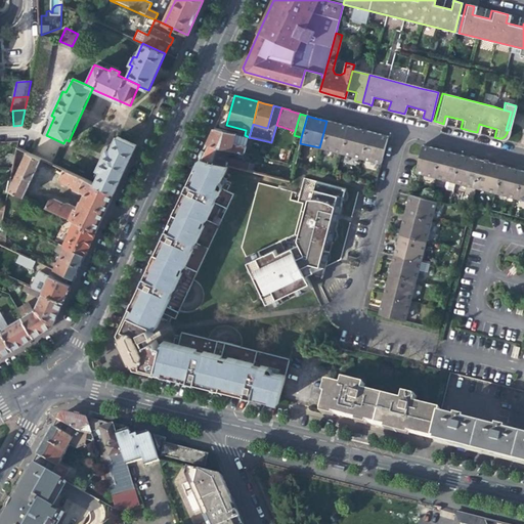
[(319,147),(340,153),(346,126),(334,122),(326,121),(319,147)]
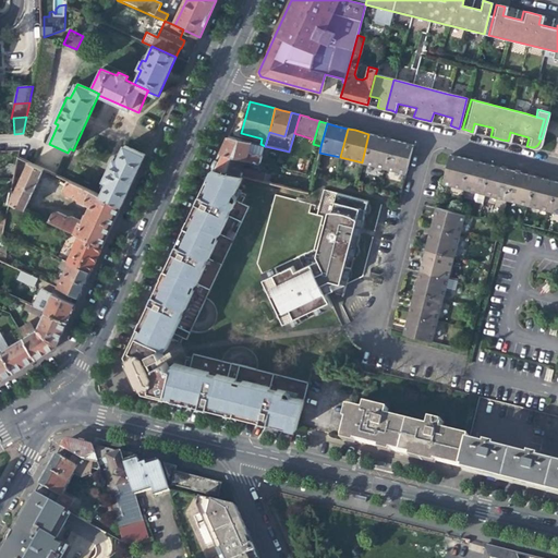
[(362,162),(383,168),(390,140),(374,135),(368,134),(362,162)]
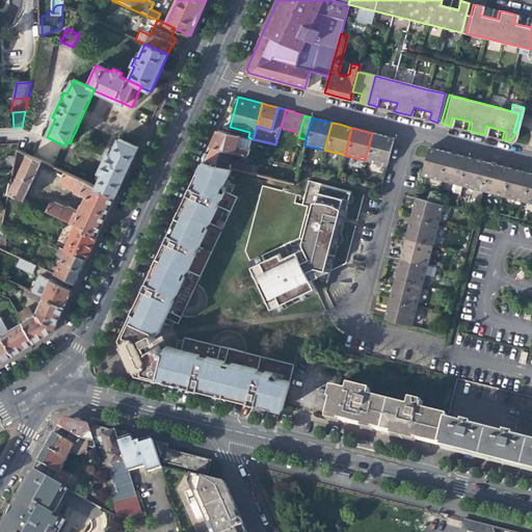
[(239,135),(217,130),(214,136),(210,145),(232,151),(247,155),(249,149),(237,145),(239,135)]
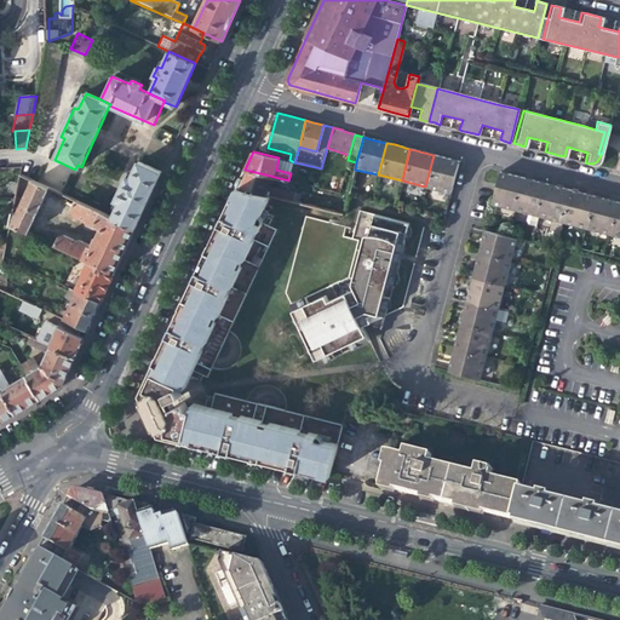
[(442,156),(434,155),(425,187),(448,193),(457,160),(442,156)]
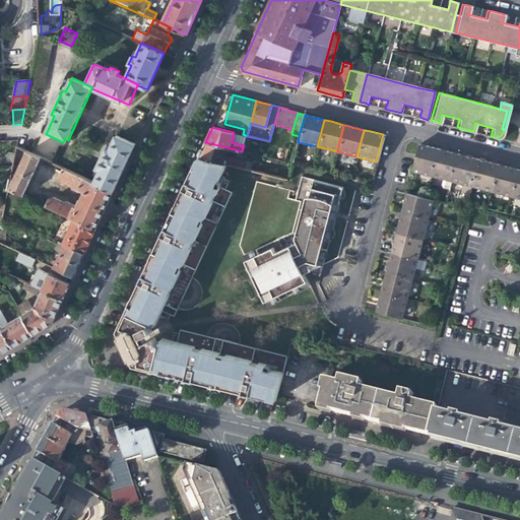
[(101,171),(95,183),(114,192),(135,144),(117,136),(118,133),(115,131),(96,169),(101,171)]
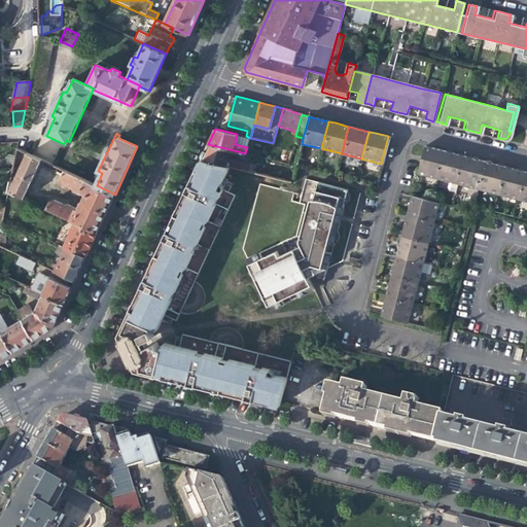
[(227,159),(230,149),(208,144),(206,149),(201,159),(229,166),(245,170),(247,170),(254,172),(255,166),(227,159)]
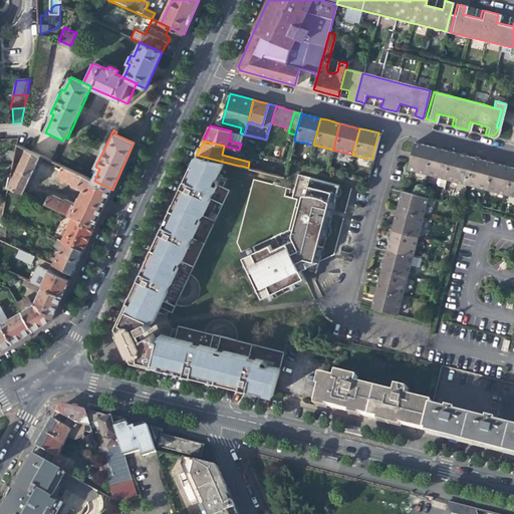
[(406,169),(426,174),(433,147),(423,145),(412,142),(406,169)]
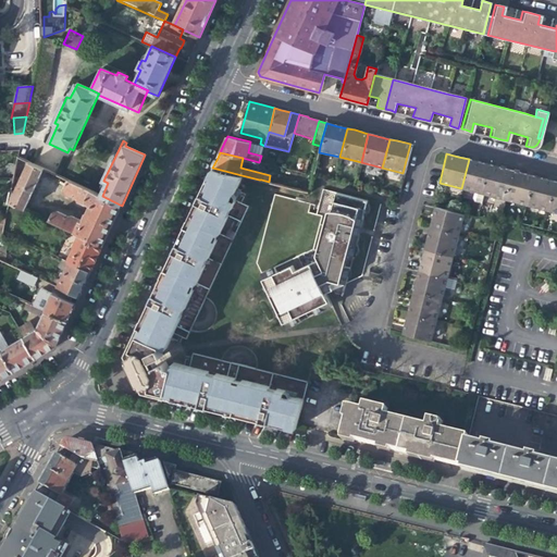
[(461,188),(482,194),(490,164),(480,162),(469,159),(461,188)]
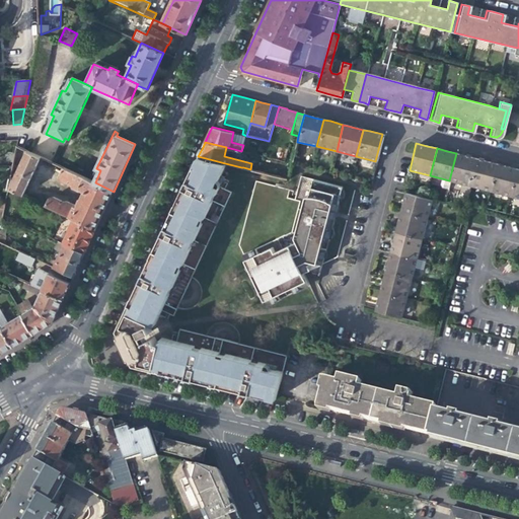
[(12,169),(8,188),(23,195),(41,157),(28,151),(18,172),(12,169)]
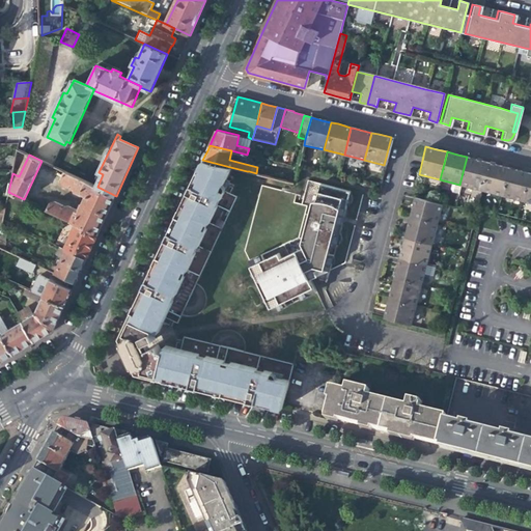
[(459,185),(479,190),(486,162),(478,160),(467,157),(459,185)]
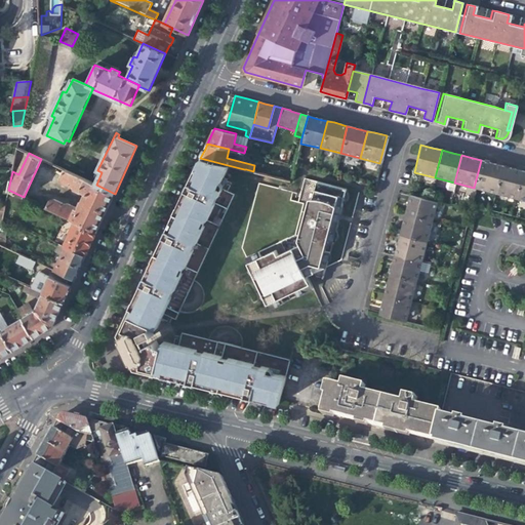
[(130,314),(123,330),(135,336),(137,340),(140,338),(142,340),(145,338),(154,335),(150,328),(151,325),(156,328),(171,296),(169,295),(171,289),(174,290),(183,273),(179,271),(183,266),(186,266),(194,248),(191,247),(194,241),(197,242),(204,226),(201,225),(204,219),(206,220),(215,203),(212,202),(215,196),(217,197),(225,182),(226,180),(221,178),(228,165),(200,158),(197,166),(199,167),(191,184),(190,184),(189,185),(188,186),(187,188),(187,189),(188,190),(179,207),(178,207),(177,207),(176,209),(176,211),(176,212),(177,213),(169,230),(167,231),(165,233),(165,234),(165,236),(166,238),(159,253),(157,254),(155,255),(155,256),(154,257),(154,258),(155,260),(147,278),(146,278),(144,279),(144,281),(144,282),(145,284),(135,303),(134,303),(132,304),(132,305),(132,307),(133,309),(130,314)]
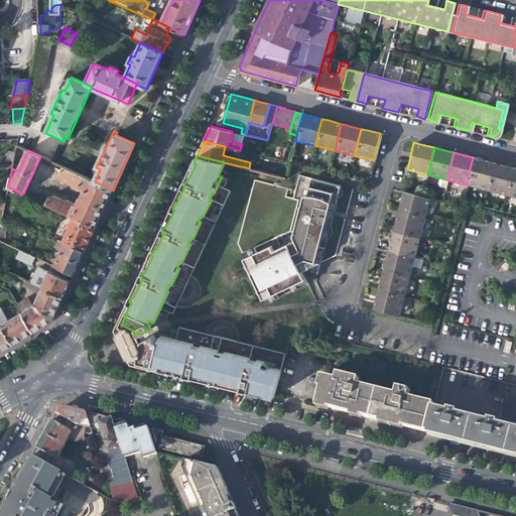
[(466,184),(486,189),(493,162),(485,160),(473,157),(466,184)]
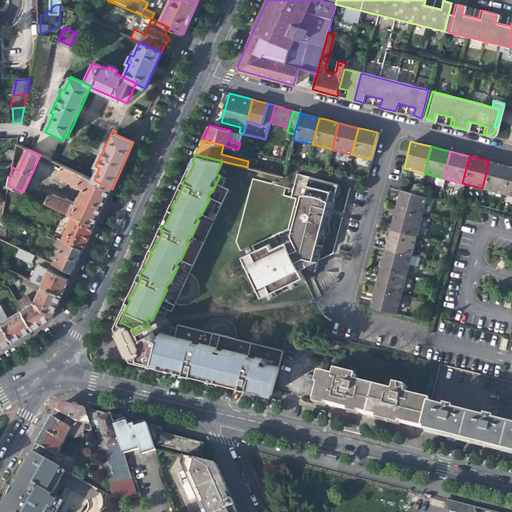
[(482,188),(502,193),(508,166),(500,164),(489,161),(482,188)]
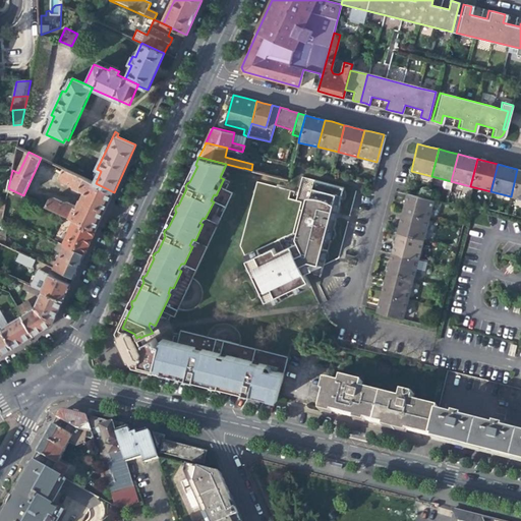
[(47,207),(74,220),(96,230),(104,214),(114,192),(96,183),(64,169),(60,177),(62,181),(72,186),(72,189),(79,192),(81,190),(85,192),(76,210),(75,210),(74,208),(66,204),(65,205),(54,199),(49,200),(47,207)]
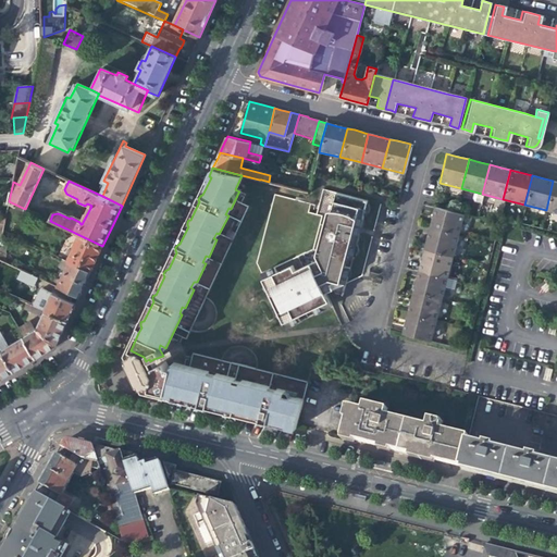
[(546,210),(556,212),(556,182),(553,181),(546,210)]
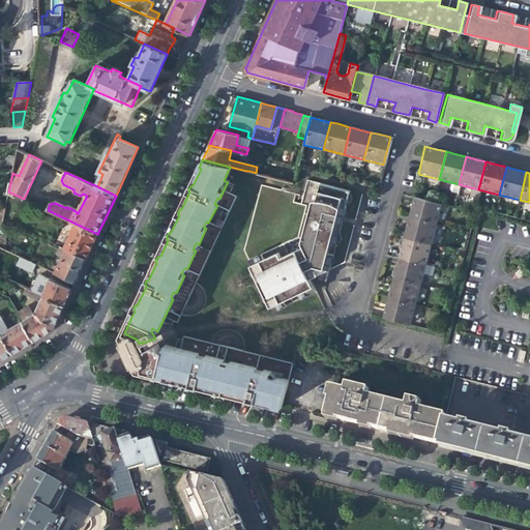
[(295,292),(297,296),(314,290),(308,277),(327,269),(334,243),(336,242),(337,242),(339,241),(340,239),(340,237),(340,235),(339,233),(337,232),(344,205),(347,203),(348,200),(349,197),(348,195),(347,194),(348,190),(303,179),(300,195),(258,184),(242,247),(269,308),(283,302),(281,299),(295,292)]
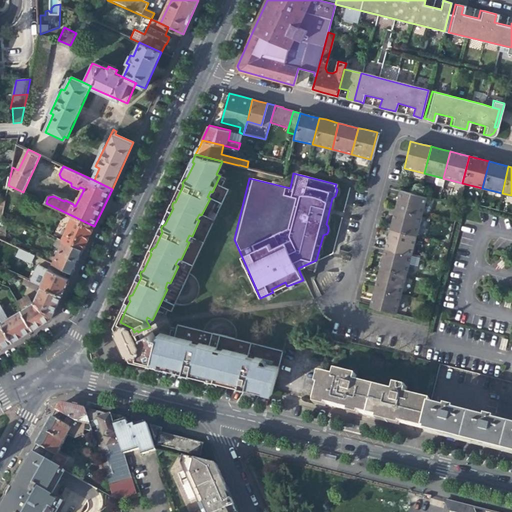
[(395,201),(393,208),(420,215),(424,196),(398,189),(395,201)]
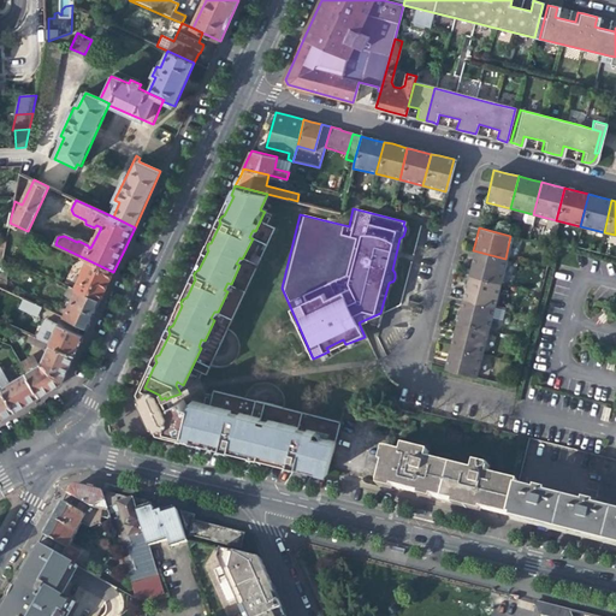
[(499,282),(505,259),(473,250),(469,264),(467,274),(499,282)]
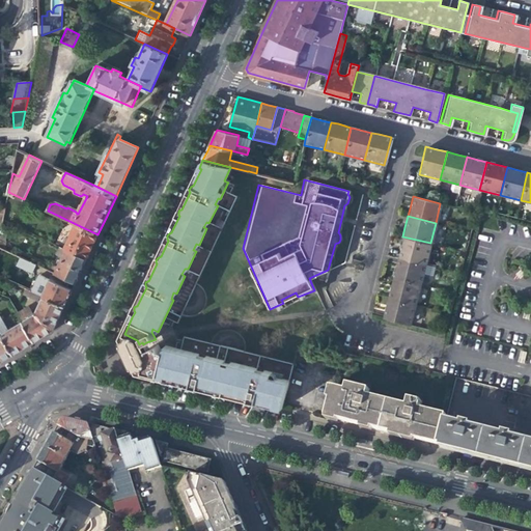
[(76,224),(64,249),(86,259),(93,245),(98,234),(76,224)]
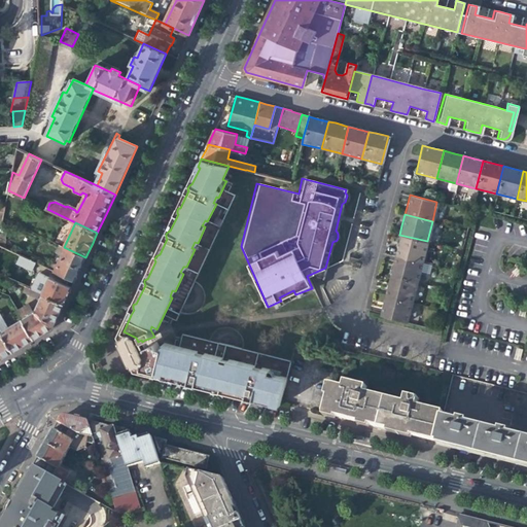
[(422,261),(427,241),(399,235),(397,242),(394,254),(422,261)]
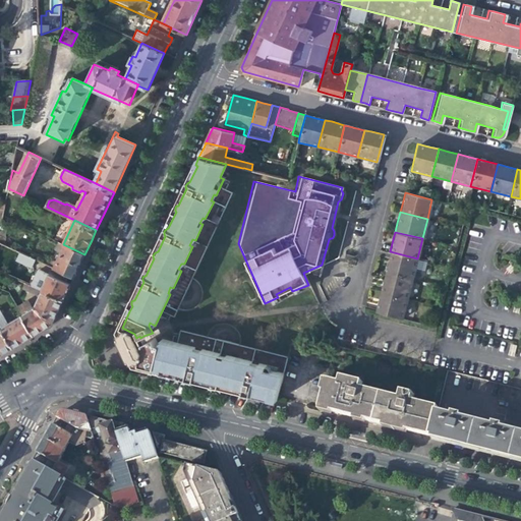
[(54,269),(55,270),(65,275),(73,279),(84,254),(63,244),(59,242),(55,250),(61,252),(54,269)]
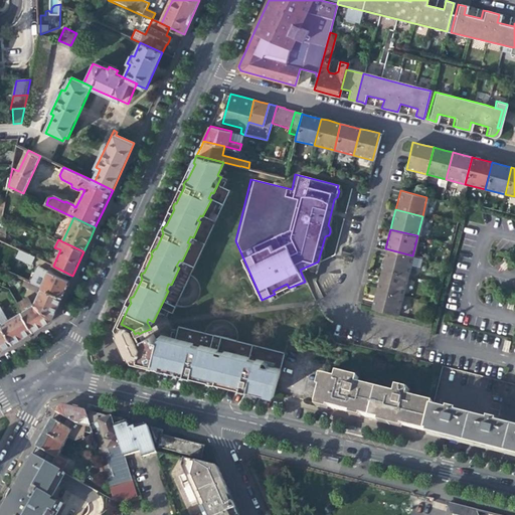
[(410,264),(412,255),(385,248),(382,259),(380,268),(407,275),(410,264)]
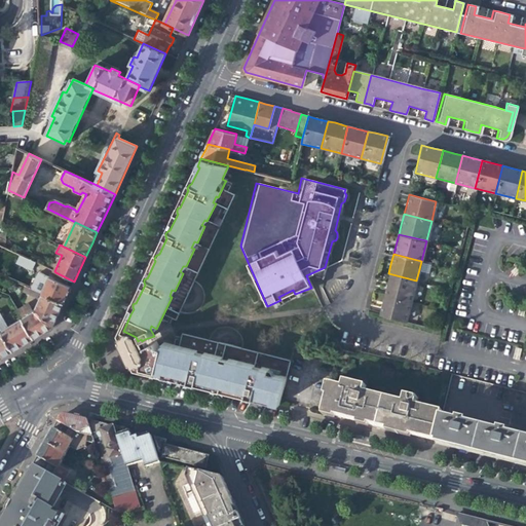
[(35,262),(20,255),(16,263),(32,269),(35,262)]
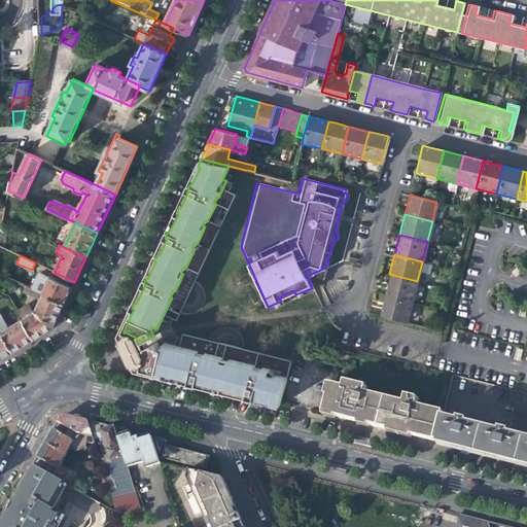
[(430,264),(422,261),(420,270),(428,272),(430,264)]
